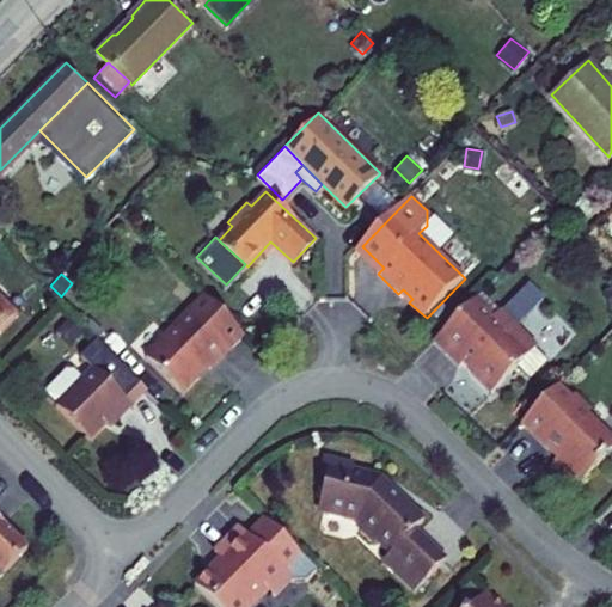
[(527,280),(500,308),(514,323),(543,295),(527,280)]
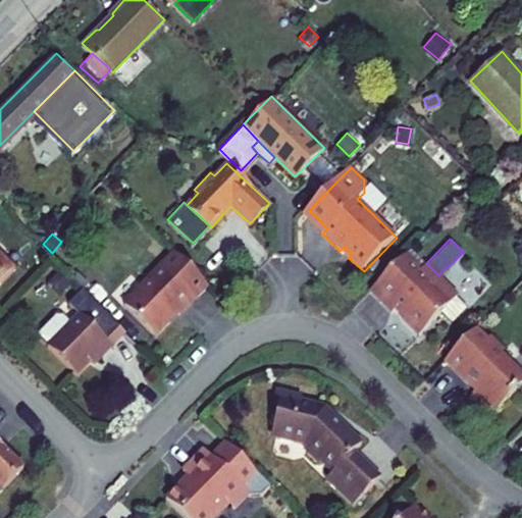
[(177,311),(206,281),(174,250),(143,281),(145,283),(125,303),(155,333),(168,320),(168,313),(174,308),(177,311)]
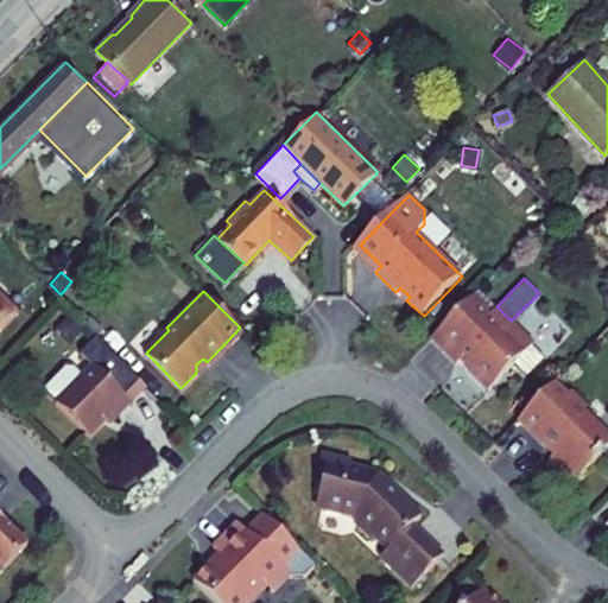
[(473,292),(430,335),(456,360),(460,356),(472,367),(469,369),(488,388),(513,363),(530,346),(533,343),(511,321),(496,306),(493,311),(473,292)]
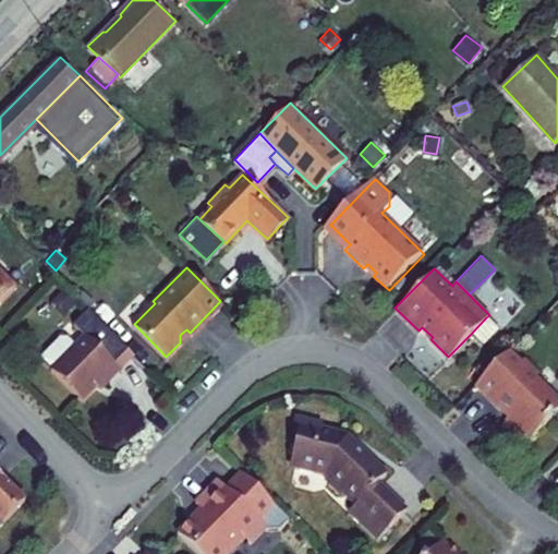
[(0,300),(15,286),(0,269),(0,300)]
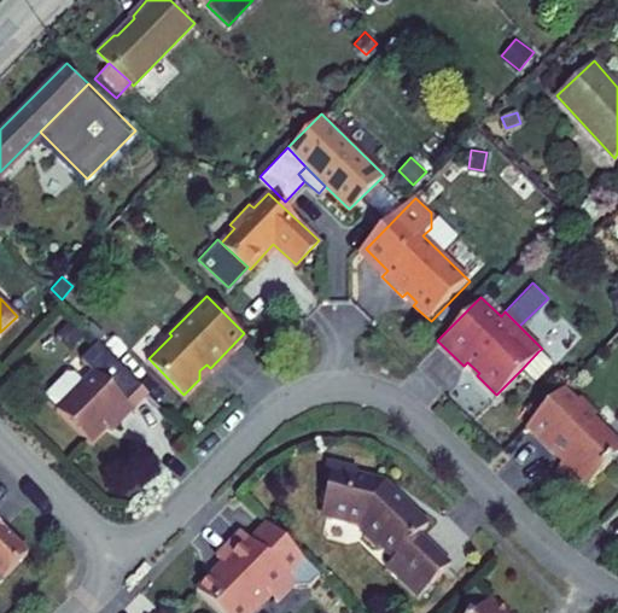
[(83,331),(70,319),(58,331),(71,343),(83,331)]
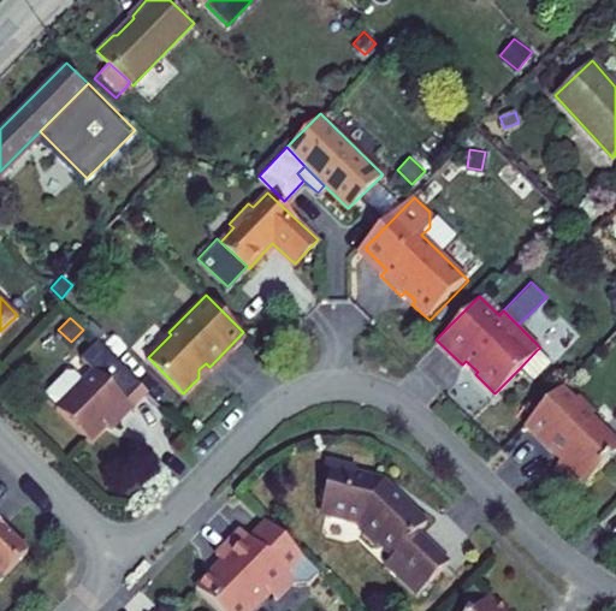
[(81,355),(93,366),(125,397),(140,381),(96,339),(81,355)]
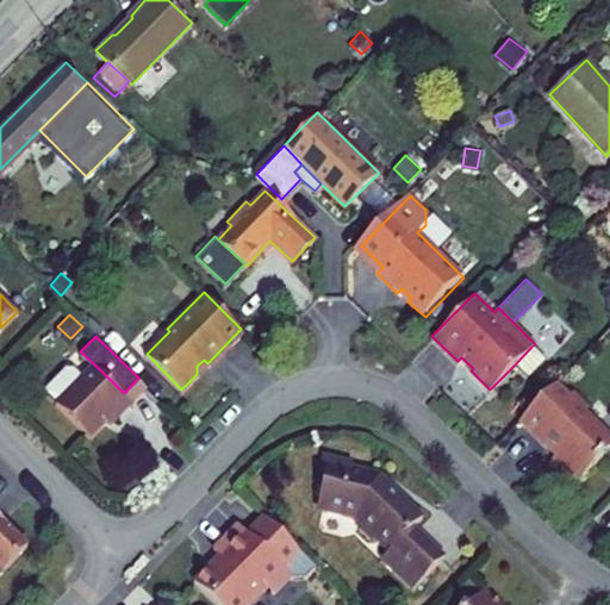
[(545,360),(531,347),(515,365),(527,376),(545,360)]
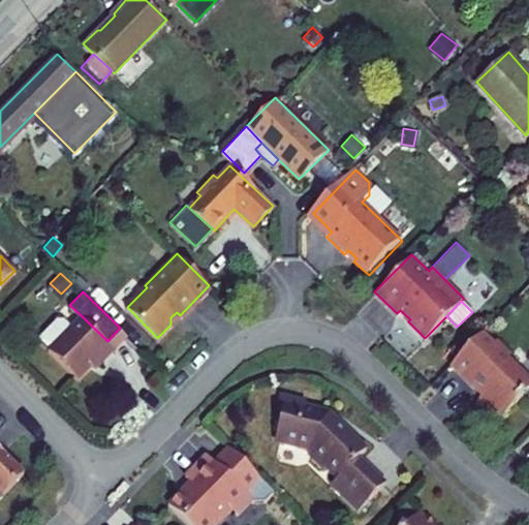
[(37,334),(49,345),(70,323),(62,314),(56,315),(37,334)]
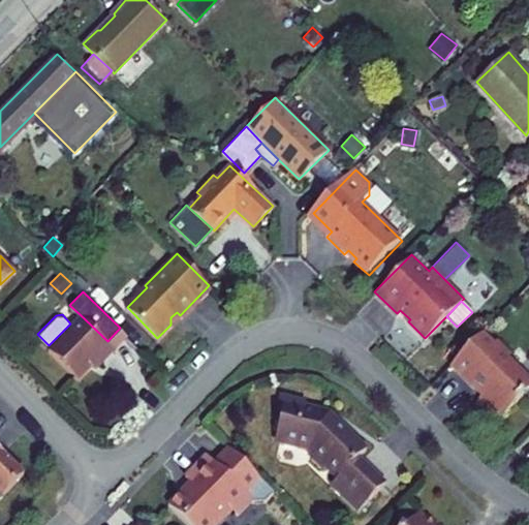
[(98,356),(102,359),(127,334),(120,328),(107,341),(80,314),(70,323),(49,345),(48,347),(78,376),(98,356)]
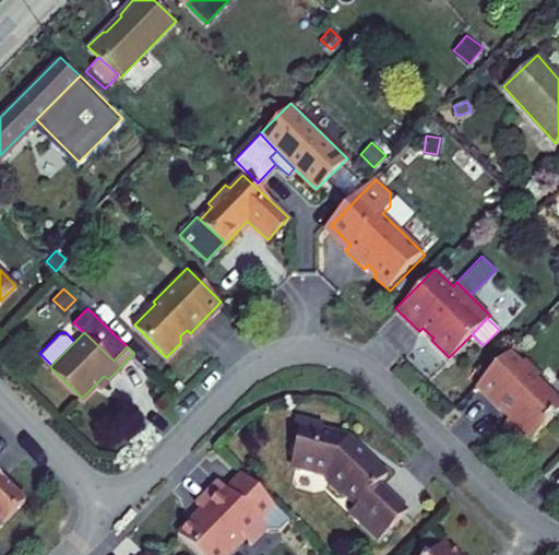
[(511,355),(478,389),(503,413),(506,410),(514,418),(504,428),(522,445),(531,437),(538,436),(558,414),(558,402),(536,379),(540,374),(527,361),(522,365),(511,355)]
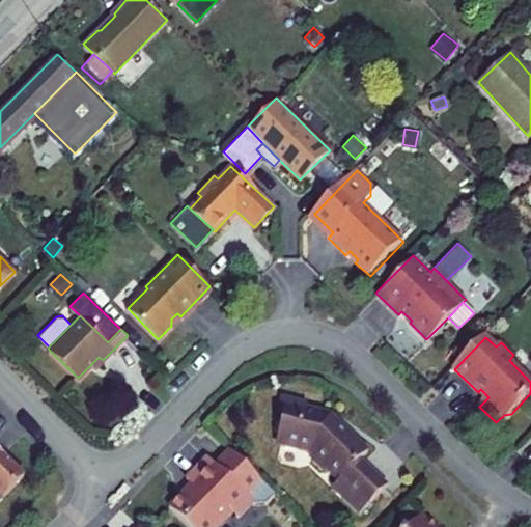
[(305,399),(281,393),(276,420),(280,420),(277,439),(281,443),(312,449),(311,455),(322,466),(326,464),(348,487),(341,496),(359,511),(386,483),(358,458),(367,447),(330,411),(304,405),(305,399)]
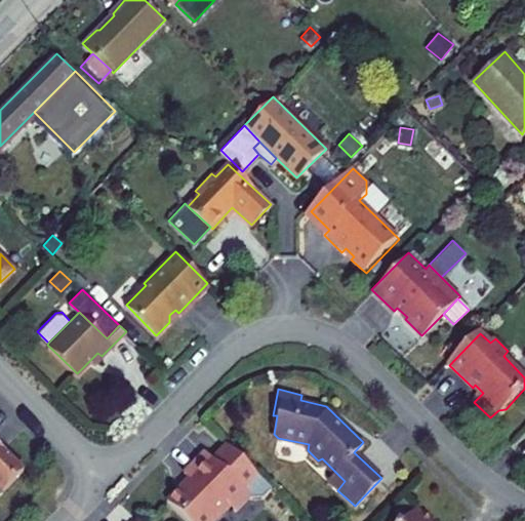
[(223,442),(209,455),(243,488),(256,474),(223,442)]
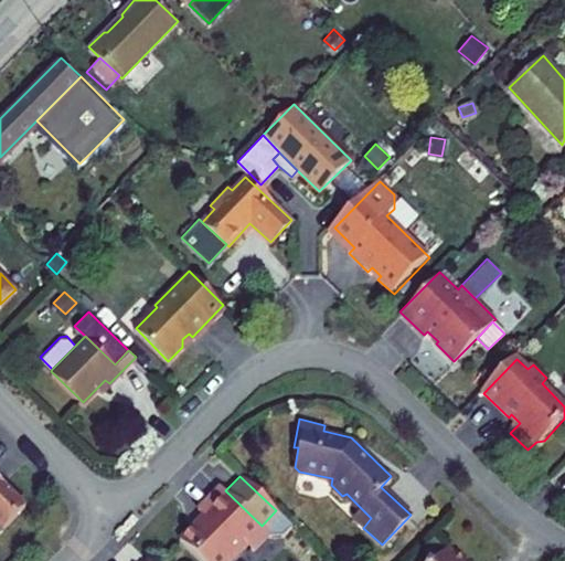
[(24,506),(0,479),(0,522),(3,527),(24,506)]
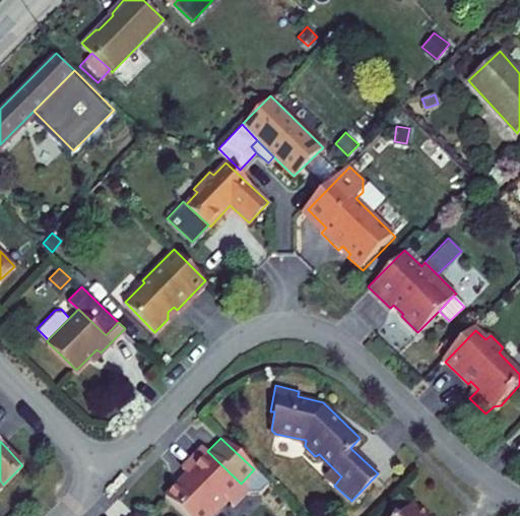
[(207,451),(201,445),(181,465),(187,471),(165,495),(186,515),(207,515),(226,496),(235,503),(247,490),(241,484),(207,451)]
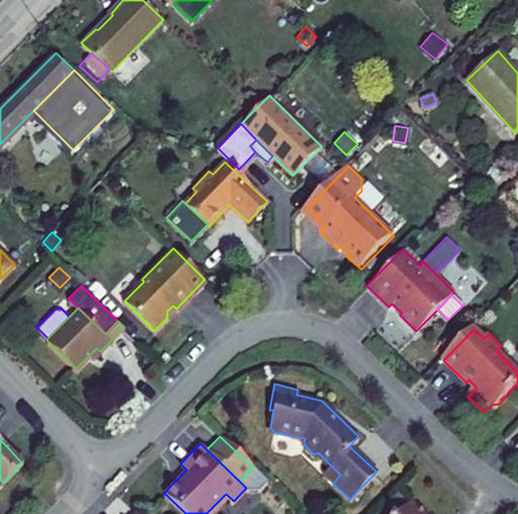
[(267,481),(253,467),(240,482),(246,488),(249,490),(259,490),(267,481)]
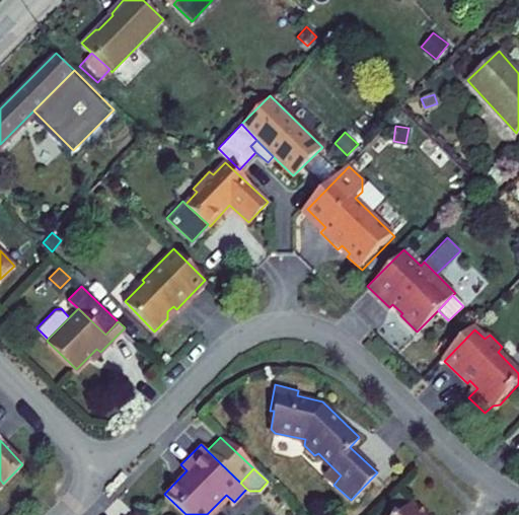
[(409,499),(399,491),(389,502),(397,510),(409,499)]
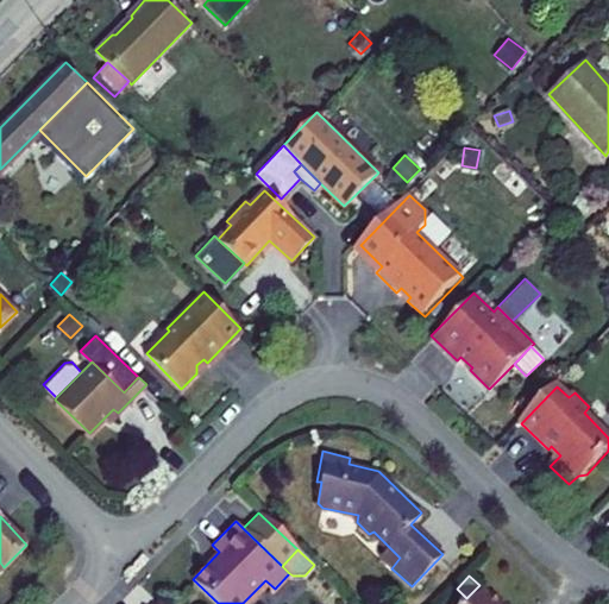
[(500,603),(485,587),(470,603),(500,603)]
